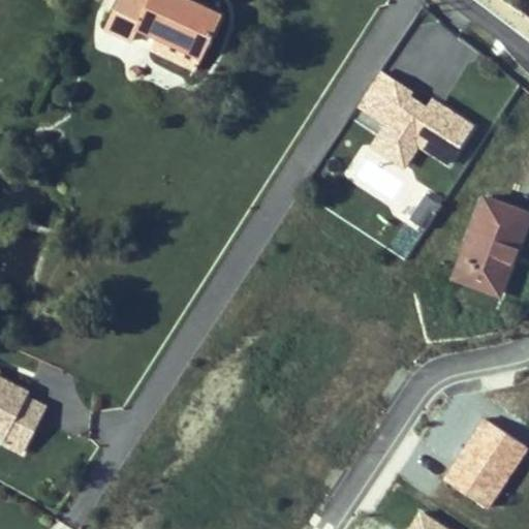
[(150,0),(138,26),(159,36),(201,56),(221,13),(192,0),(150,0)]
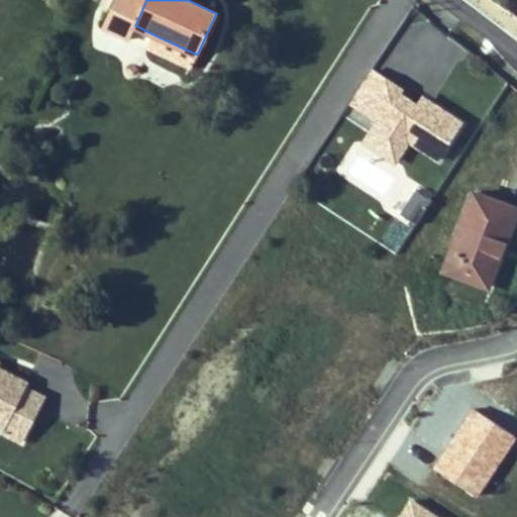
[(191,67),(197,55),(156,35),(150,47),(191,67)]
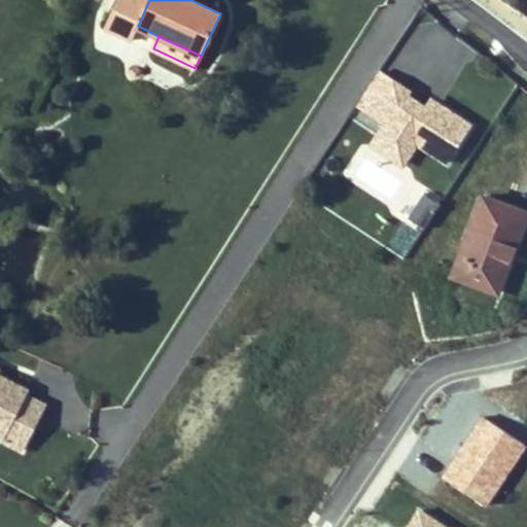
[(475,126),(429,99),(426,103),(378,73),(352,114),(379,131),(367,149),(403,172),(416,150),(448,170),(475,126)]
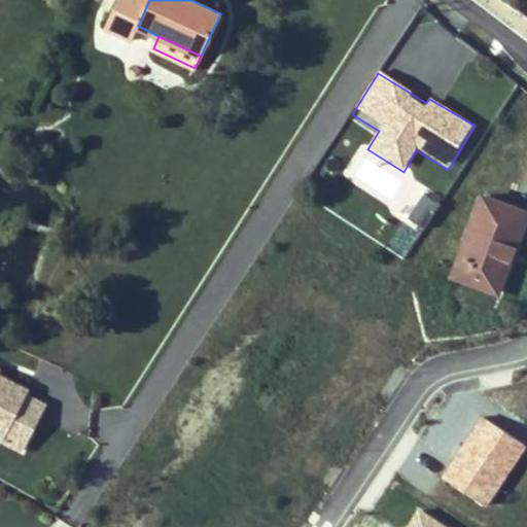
[(421,196),(407,222),(424,231),(438,204),(421,196)]
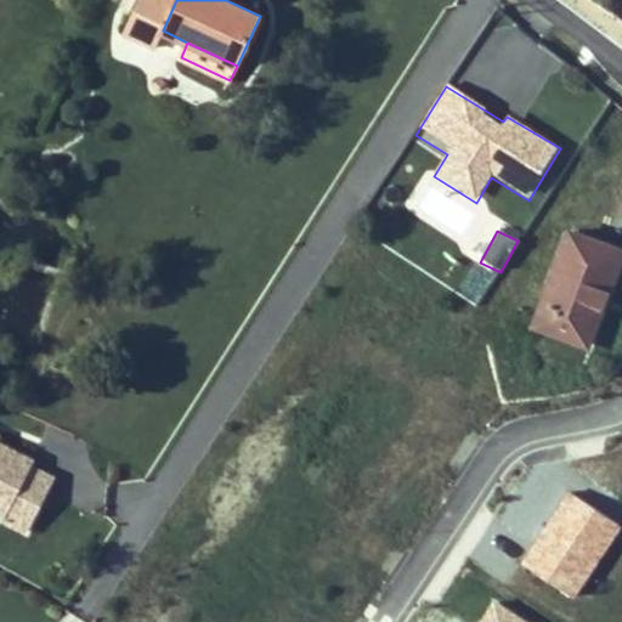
[(583,344),(603,297),(606,298),(621,255),(621,250),(571,232),(535,326),(583,344)]
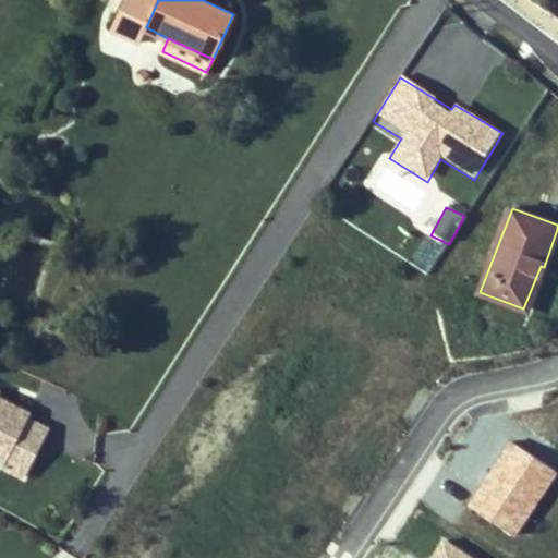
[(544,267),(541,266),(523,308),(528,310),(544,267)]
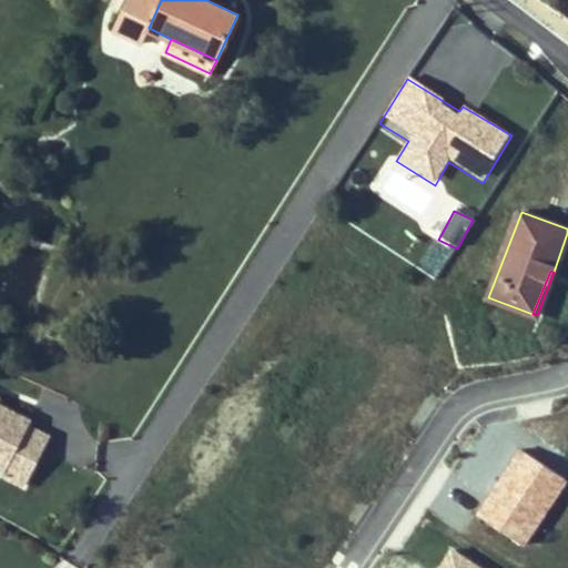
[(0,469),(4,473),(1,477),(23,488),(48,439),(27,429),(29,425),(0,409),(0,469)]
